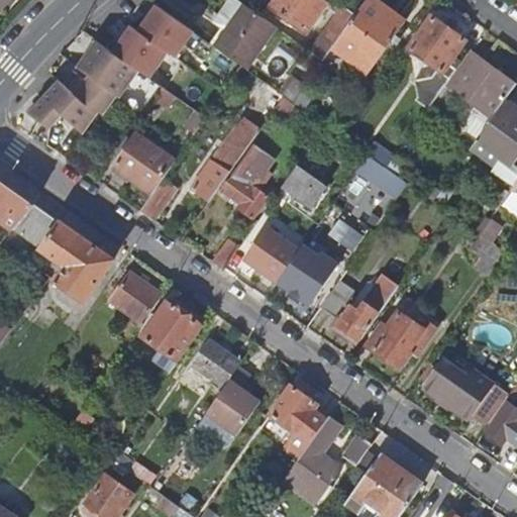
[(227,30),(215,46),(242,67),(247,70),(277,27),(237,0),(229,0),(214,21),(227,30)]
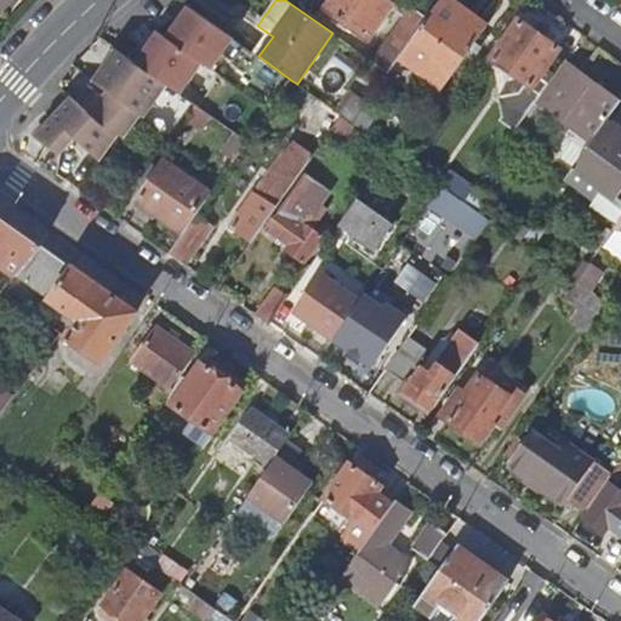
[(331,0),(325,9),(369,39),(394,0),(331,0)]
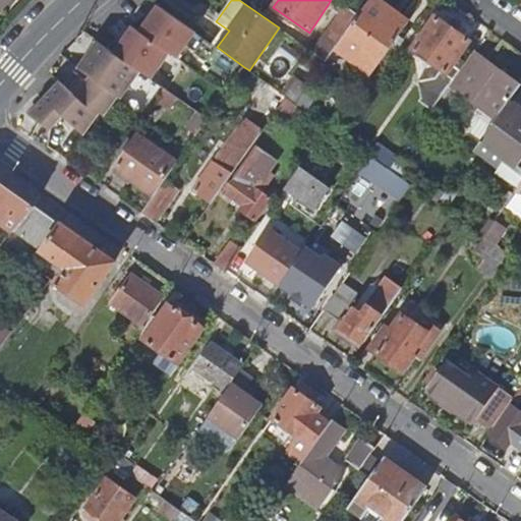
[(370,0),(360,15),(337,48),(371,73),(408,23),(374,0),(370,0)]
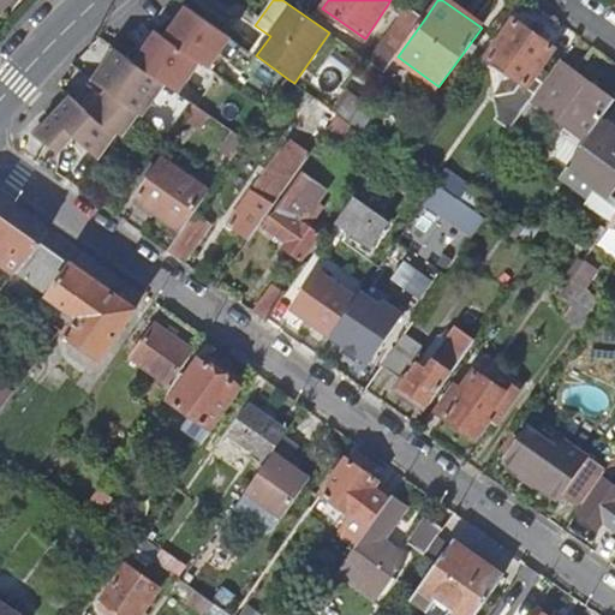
[(408,7),(370,61),(387,72),(398,57),(425,18),(408,7)]
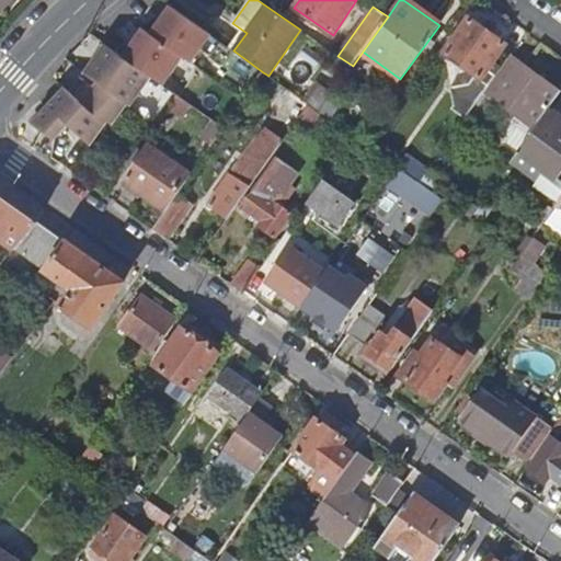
[(171,8),(116,54),(164,87),(184,57),(193,64),(212,36),(171,8)]
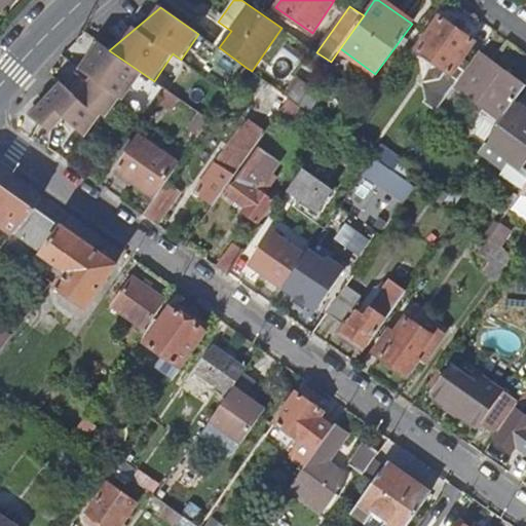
[(439,19),(416,51),(444,71),(438,80),(422,82),(424,99),(423,101),(437,110),(441,105),(464,71),(456,65),(473,42),(439,19)]
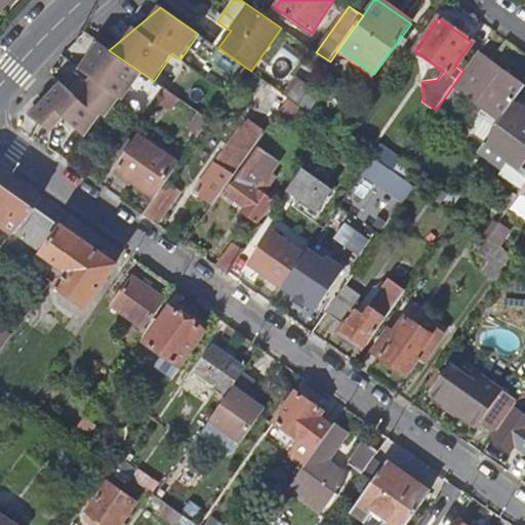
[(64,53),(62,55),(80,69),(97,42),(87,35),(75,44),(64,53)]
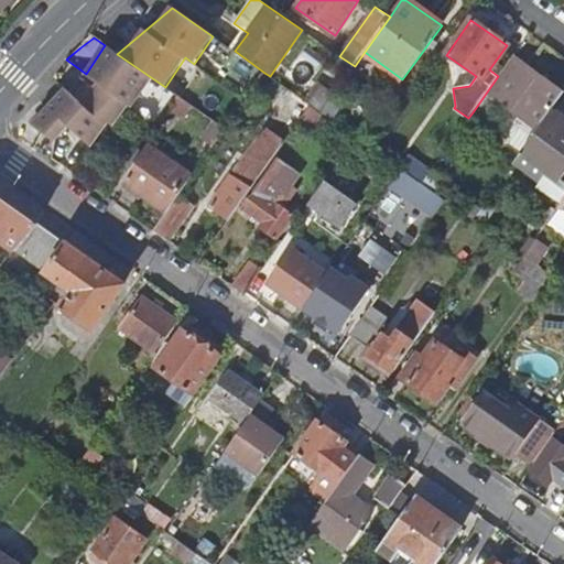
[(86,106),(84,107),(67,91),(31,126),(50,144),(66,131),(90,148),(107,123),(112,127),(128,105),(137,110),(133,116),(144,123),(148,119),(155,123),(175,95),(165,87),(117,54),(105,45),(86,74),(100,84),(86,106)]
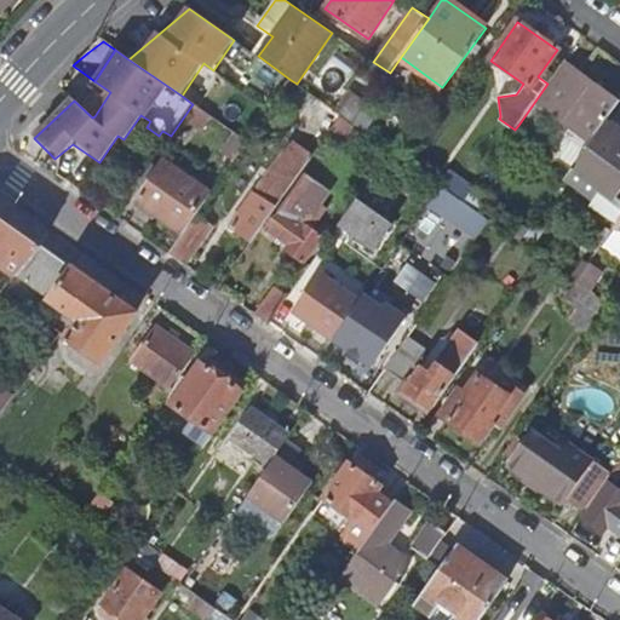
[(547,84),(520,124),(538,136),(558,107),(597,133),(607,120),(619,101),(564,61),(547,84)]
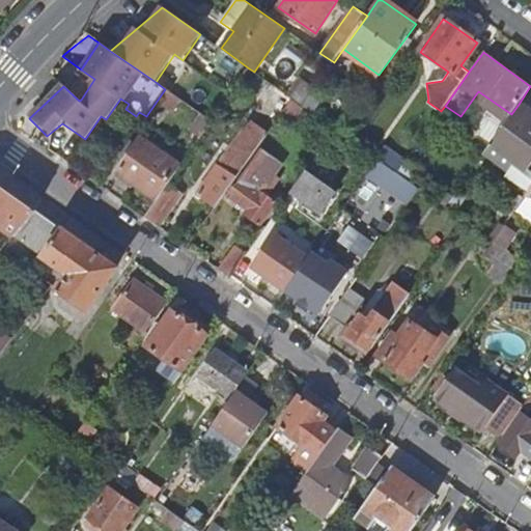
[(291,98),(292,99),(303,106),(314,89),(304,81),(291,98)]
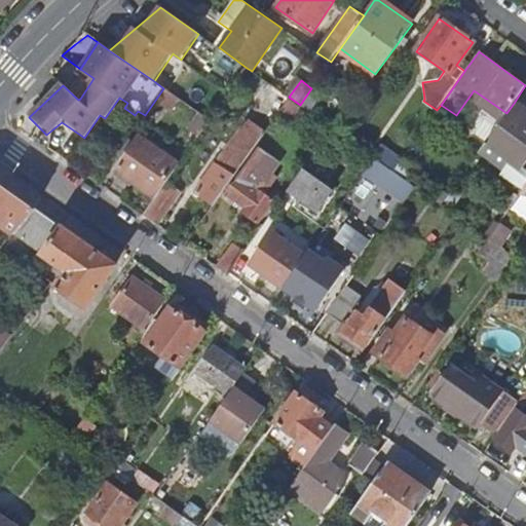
[(289,97),(275,87),(266,101),(280,111),(290,98),(289,97)]
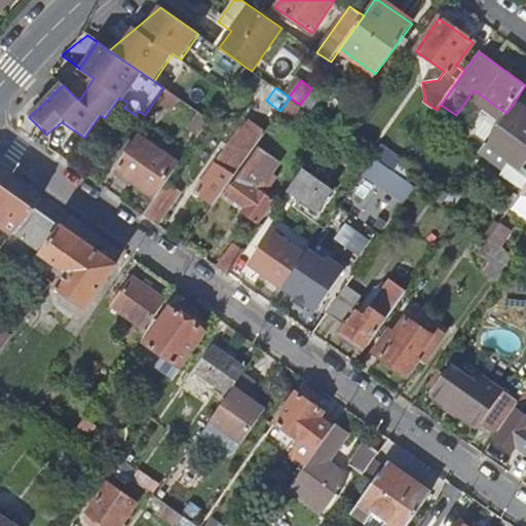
[(311,88),(300,105),(308,111),(321,95),(311,88)]
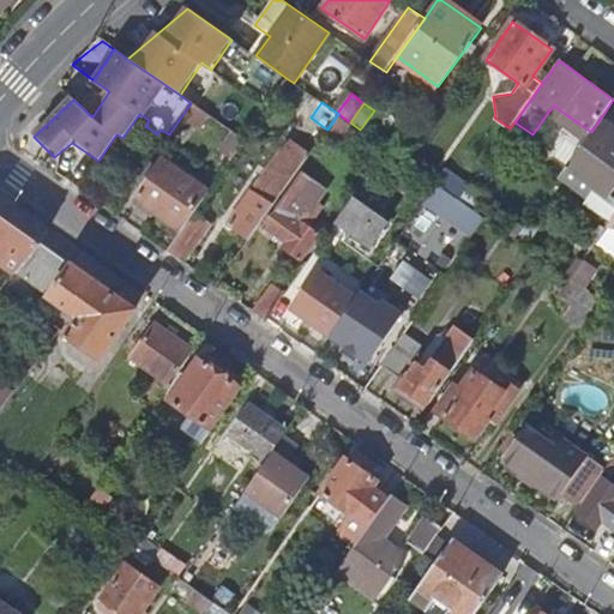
[(591,132),(570,162),(613,193),(613,191),(613,128),(601,119),(591,132)]
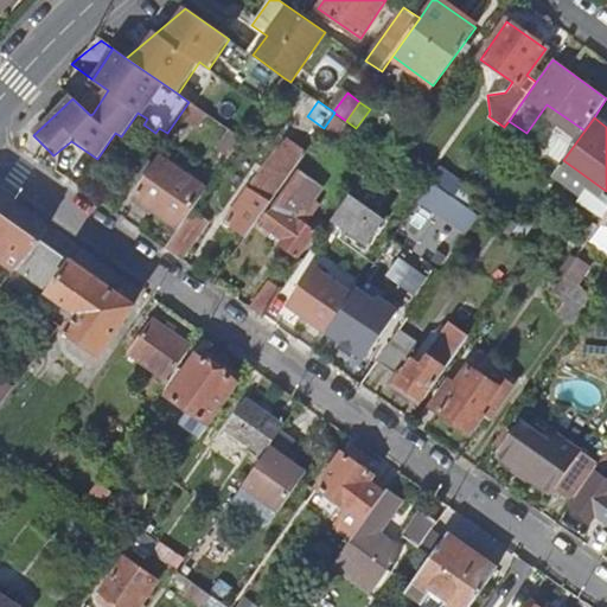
[(261,174),(227,222),(248,237),(307,152),(293,141),(267,178),(261,174)]
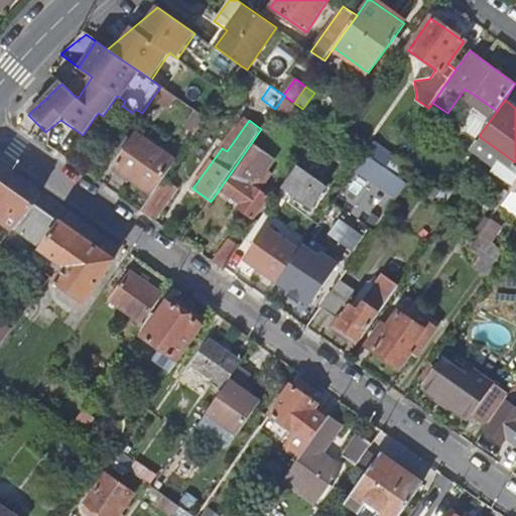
[(266,131),(224,189),(243,204),(238,210),(252,220),(271,192),(262,186),(282,156),(277,151),(283,143),(266,131)]
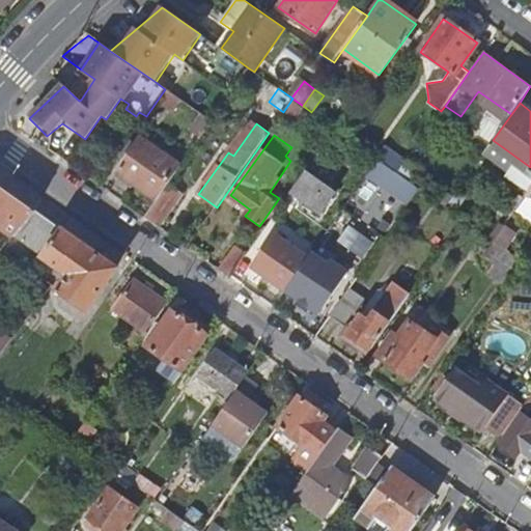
[(141,137),(115,175),(131,187),(133,183),(157,199),(168,183),(182,165),(141,137)]
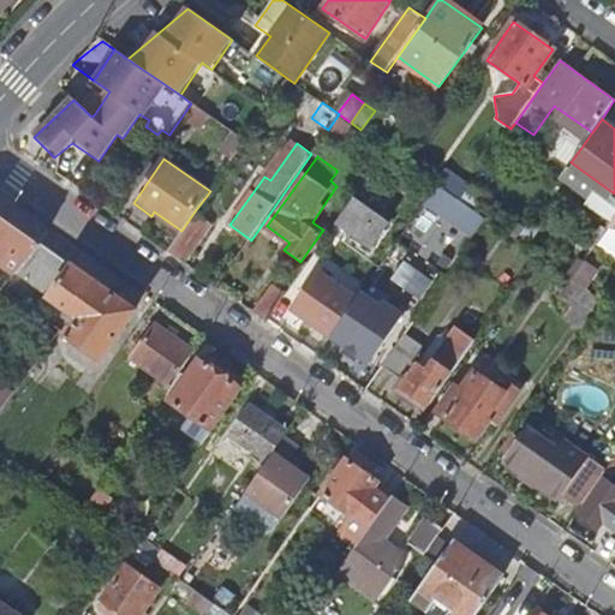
[(482,213),(460,202),(471,180),(443,166),(383,279),(411,293),(428,262),(451,274),(482,213)]
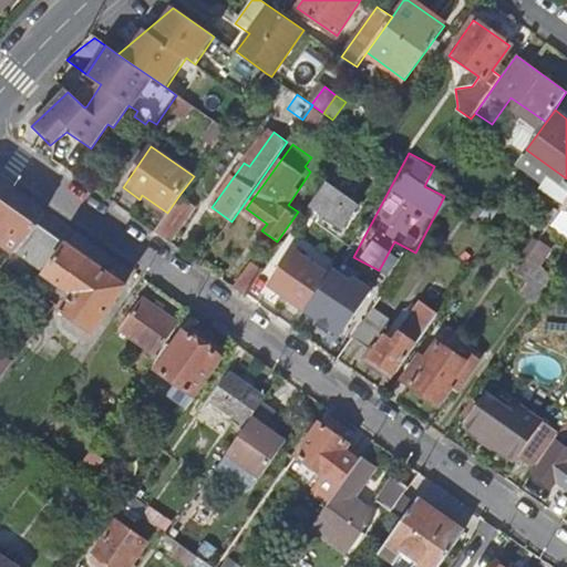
[(436,171),(428,182),(445,196),(454,184),(436,171)]
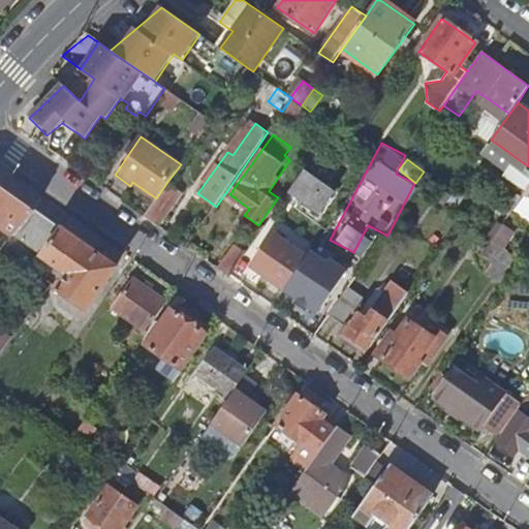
[(306,169),(290,190),(319,211),(335,190),(306,169)]
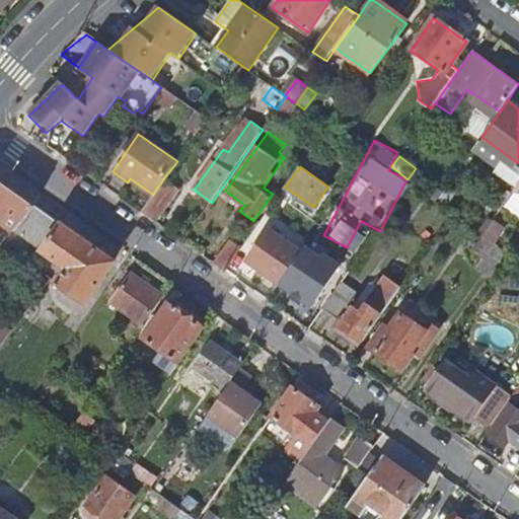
[(153,195),(142,212),(157,222),(179,189),(164,178),(153,195)]
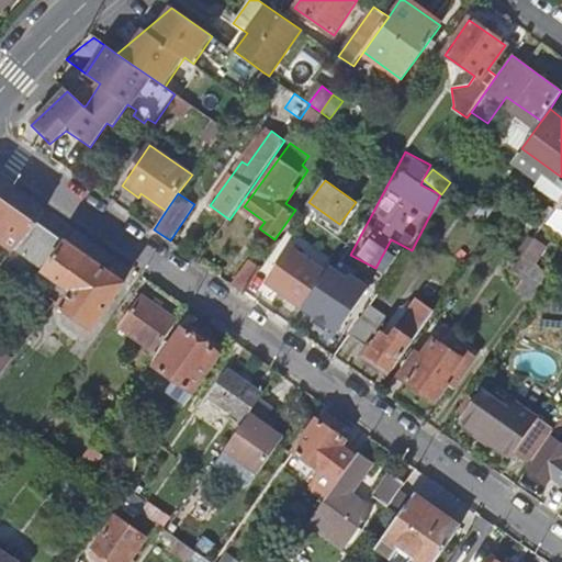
[(0,238),(1,237),(17,247),(18,245),(48,267),(66,240),(0,194),(0,238)]
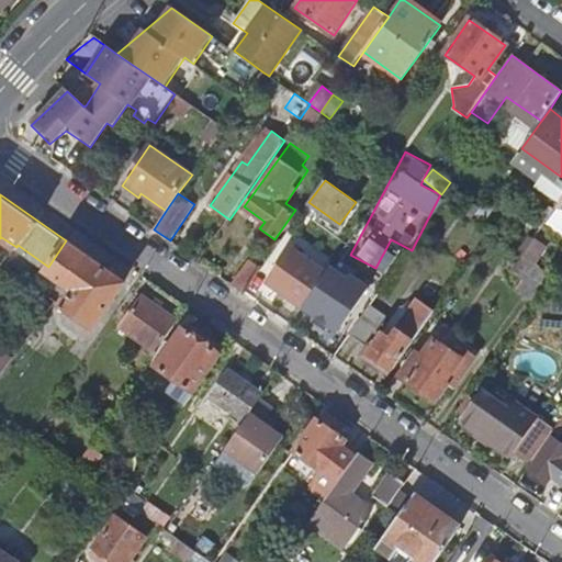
[(535,238),(524,255),(536,262),(553,237),(541,228),(535,238)]
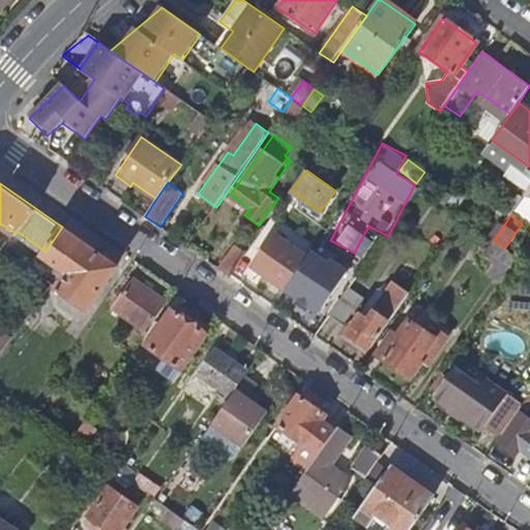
[(42,256),(68,273),(59,287),(87,308),(117,266),(62,227),(46,252),(42,256)]
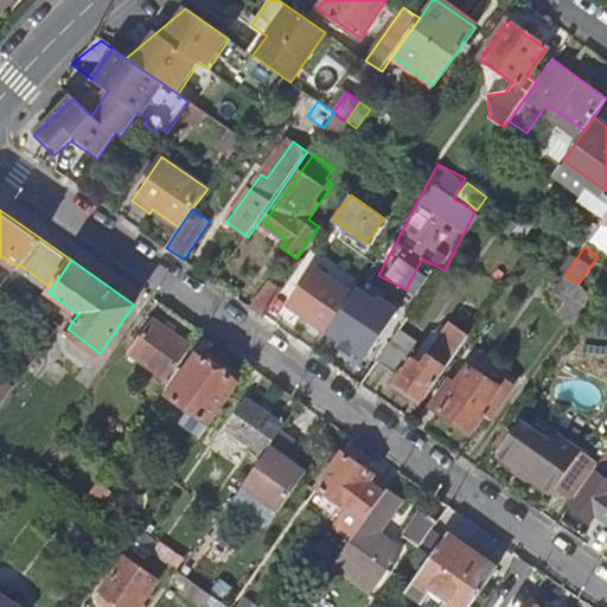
[(0,283),(16,294),(24,281),(11,273),(10,275),(0,268),(0,283)]
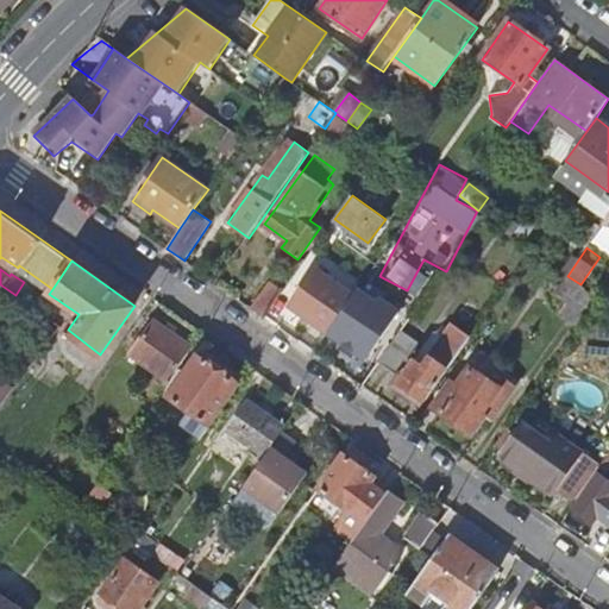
[(318,269),(290,307),(327,333),(353,295),(318,269)]
